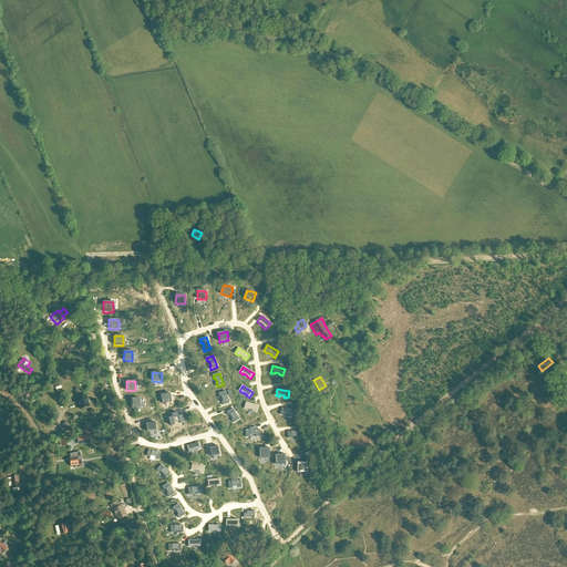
[(226,391),(219,393),(220,398),(222,397),(224,401),(222,402),(223,405),(229,403),(226,391)]
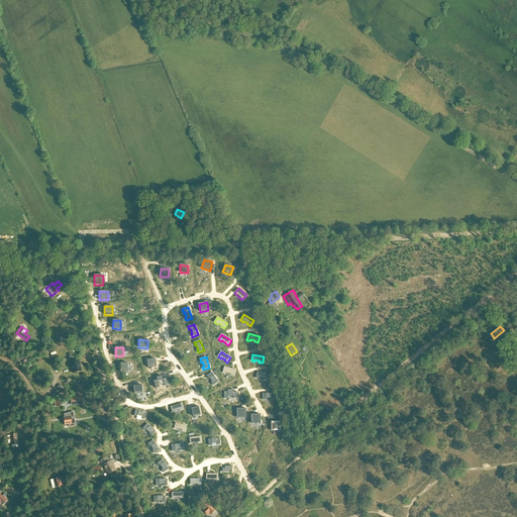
[(154,358),(146,360),(147,368),(156,367),(154,358)]
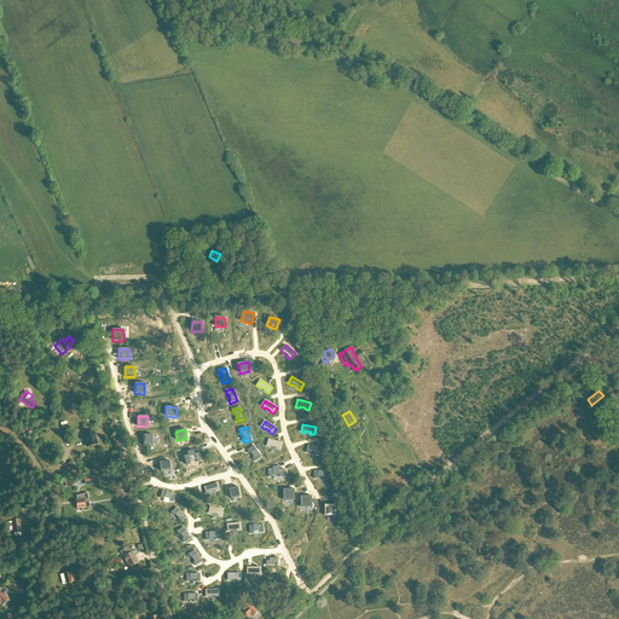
[(94,432),(84,435),(87,447),(98,444),(94,432)]
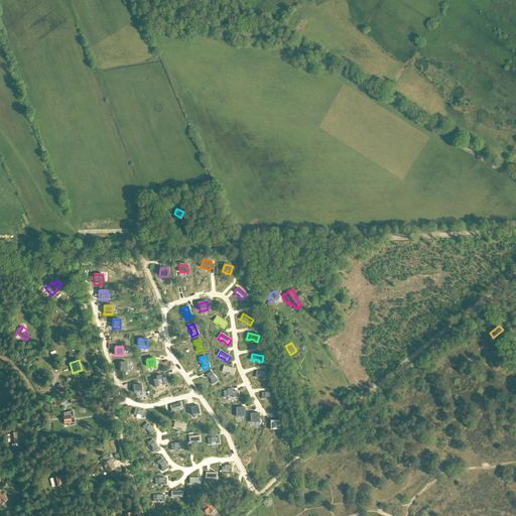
[(127,363),(119,363),(119,371),(127,371),(127,363)]
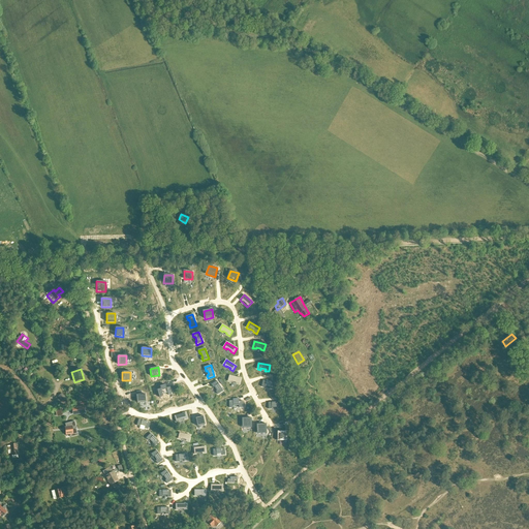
[(229,375),(228,381),(231,382),(231,381),(237,382),(236,383),(240,384),(241,378),(229,375)]
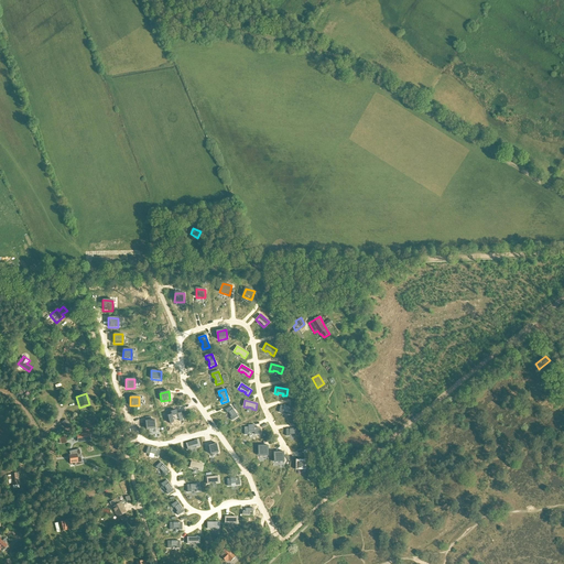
[(281,405),(279,412),(283,413),(283,412),(288,413),(288,414),(291,415),(293,409),(281,405)]
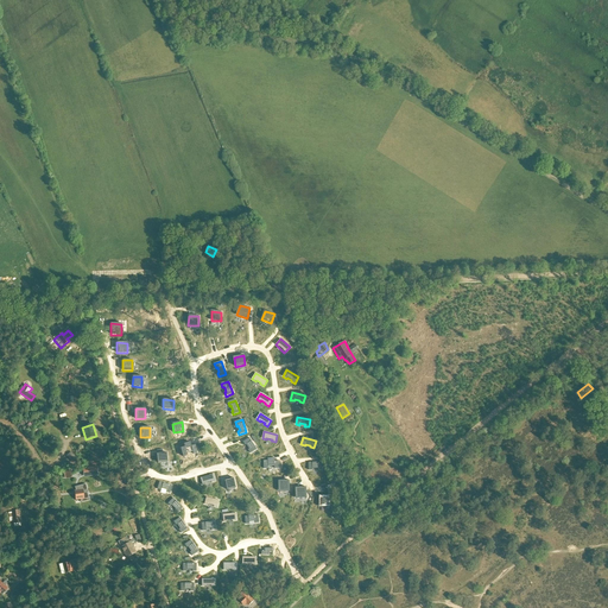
[(249,438),(244,442),(246,445),(247,444),(249,449),(248,450),(251,454),(257,449),(249,438)]
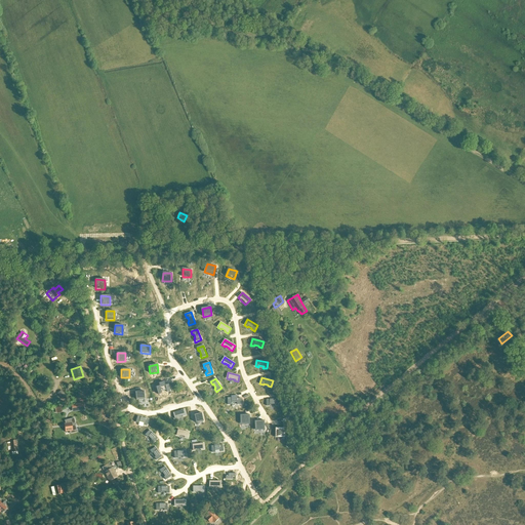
[(159,387),(156,388),(158,395),(161,394),(161,392),(166,390),(166,392),(170,391),(168,385),(165,386),(164,382),(159,384),(159,387)]
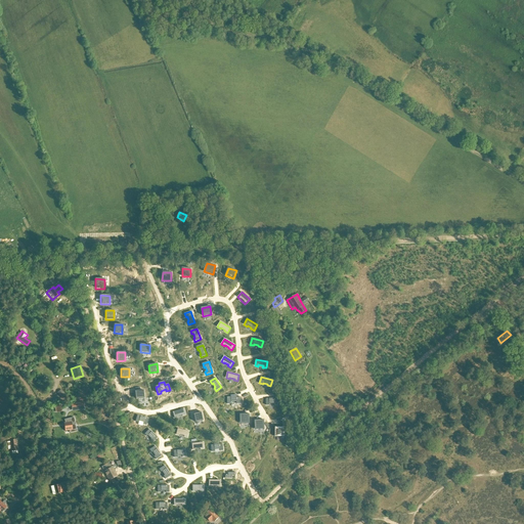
[(62,390),(57,393),(62,399),(67,395),(62,390)]
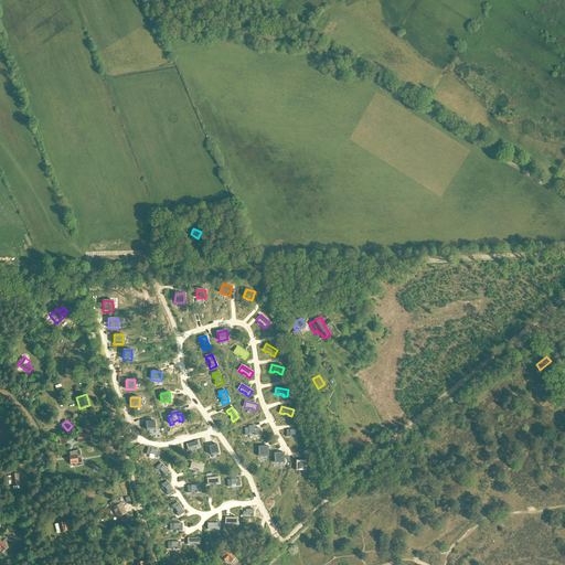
[(155,420),(146,422),(146,432),(156,429),(155,420)]
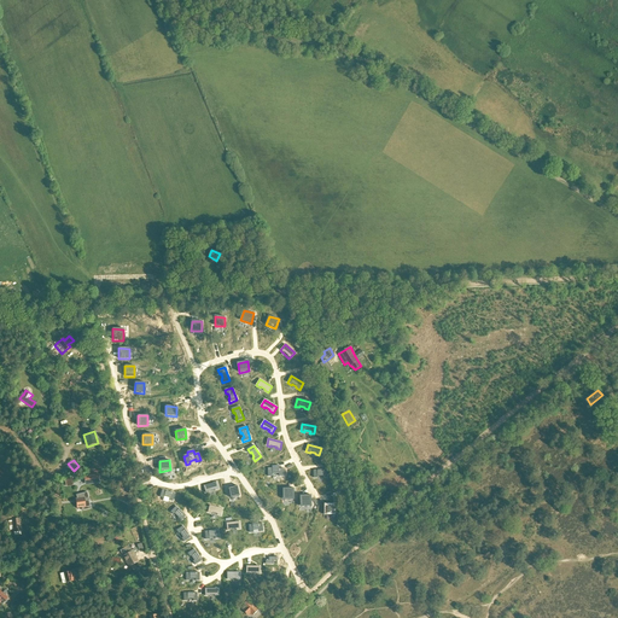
[(273,468),(268,468),(269,477),(273,477),(273,474),(279,474),(280,477),(284,476),(284,468),(279,468),(279,466),(273,466),(273,468)]
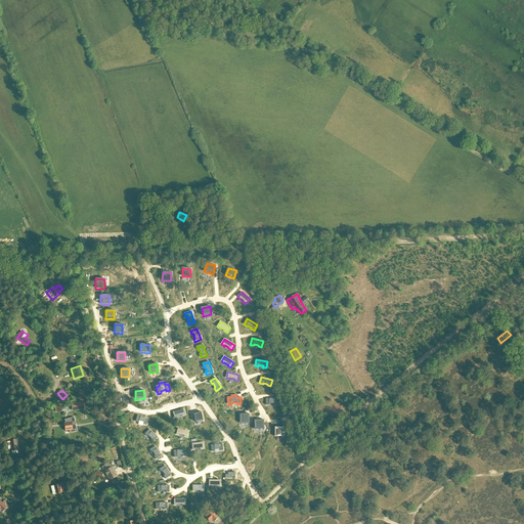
[(83,402),(71,404),(72,411),(84,410),(83,402)]
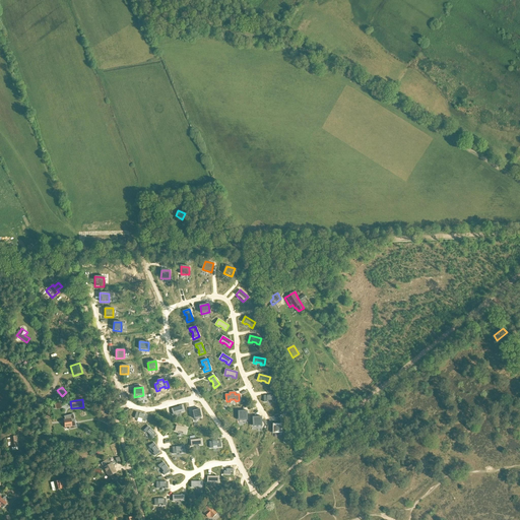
[(182,406),(172,409),(173,414),(176,414),(176,412),(180,411),(181,412),(184,411),(182,406)]
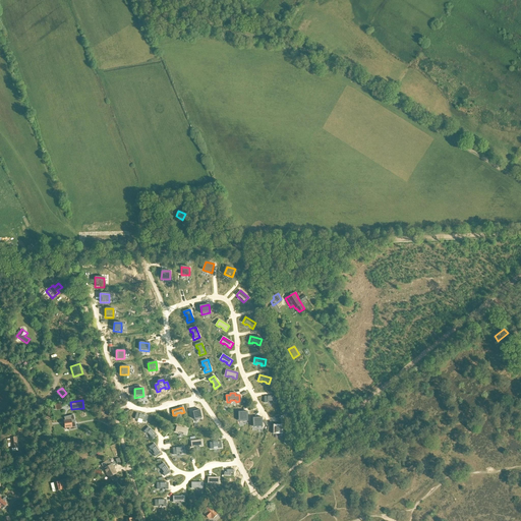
[(200,410),(192,412),(194,420),(203,418),(200,410)]
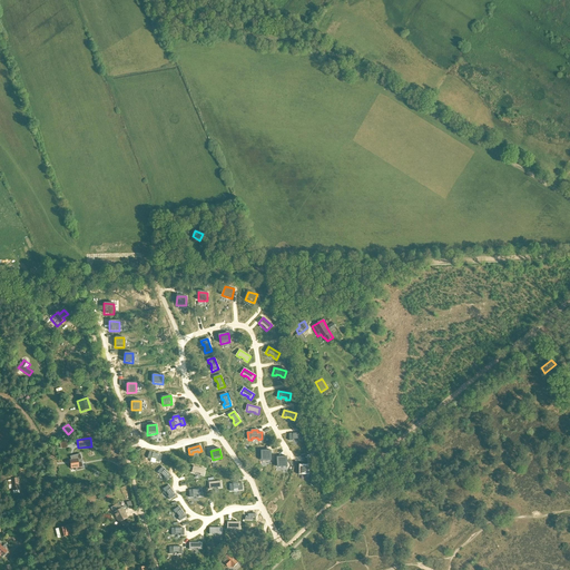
[(272,451),(262,451),(262,461),(272,461),(272,451)]
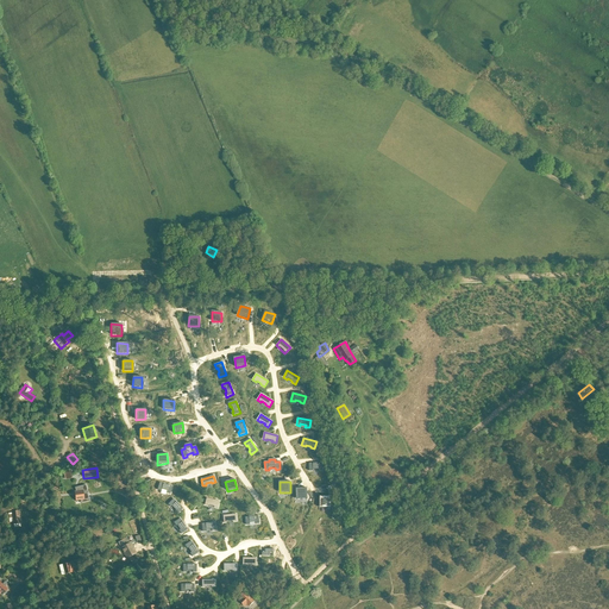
[(159,483),(157,490),(162,491),(161,494),(165,495),(167,493),(170,494),(173,487),(159,483)]
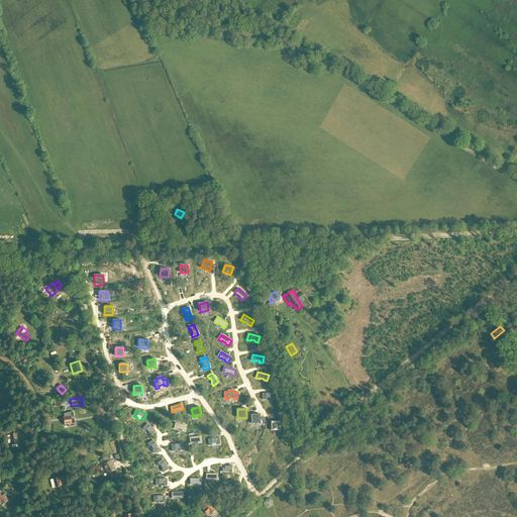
[(65,417),(63,417),(65,425),(69,425),(69,427),(76,426),(73,412),(64,414),(65,417)]
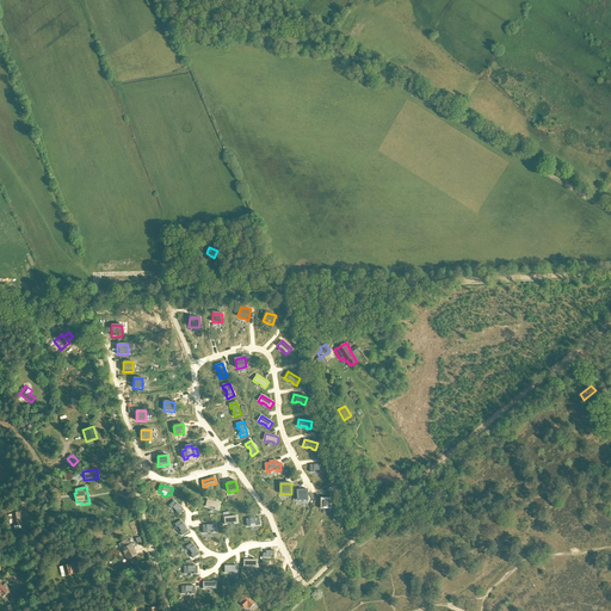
[(308,489),(297,491),(297,501),(308,500),(308,489)]
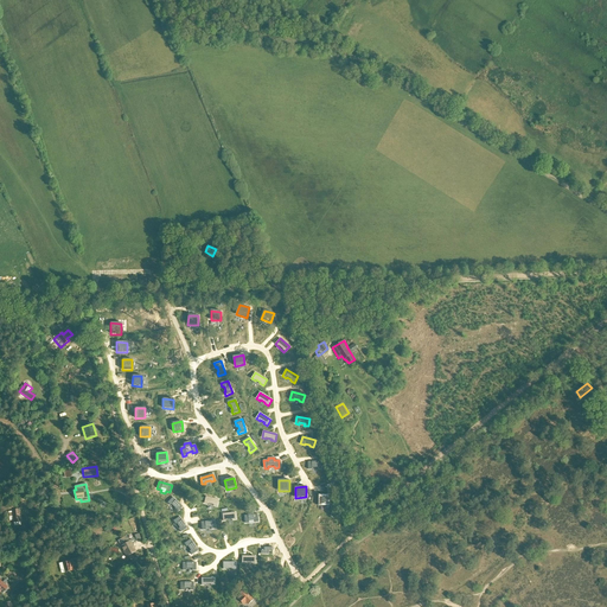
[(319,496),(319,506),(330,506),(330,496),(319,496)]
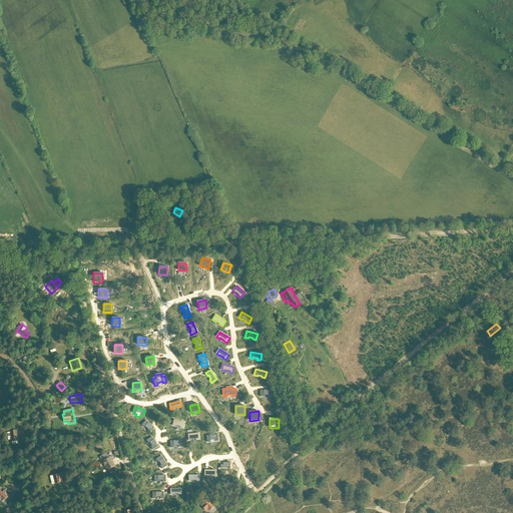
[(173,420),(172,426),(175,426),(175,425),(180,426),(180,428),(183,428),(184,423),(173,420)]
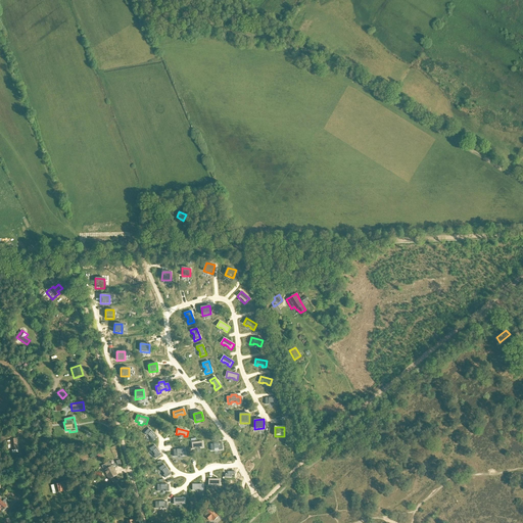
[(148,429),(144,433),(146,436),(147,435),(151,438),(150,439),(152,441),(157,437),(148,429)]
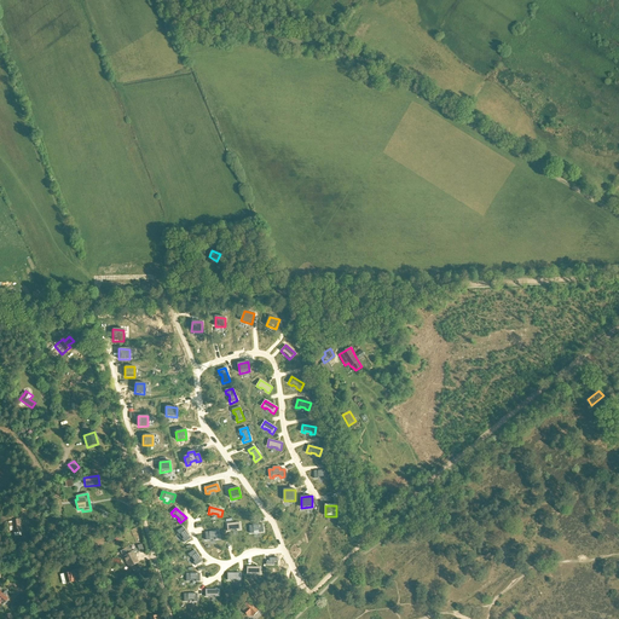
[(12,521),(10,522),(11,531),(13,530),(15,533),(21,532),(18,520),(12,521)]
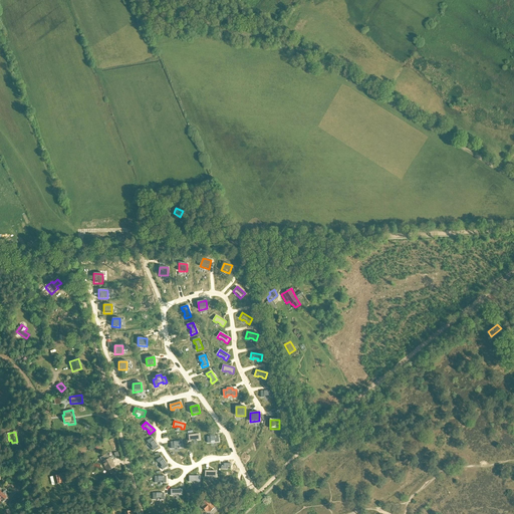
[(152,438),(147,442),(149,444),(150,444),(152,448),(151,448),(153,451),(158,448),(152,438)]
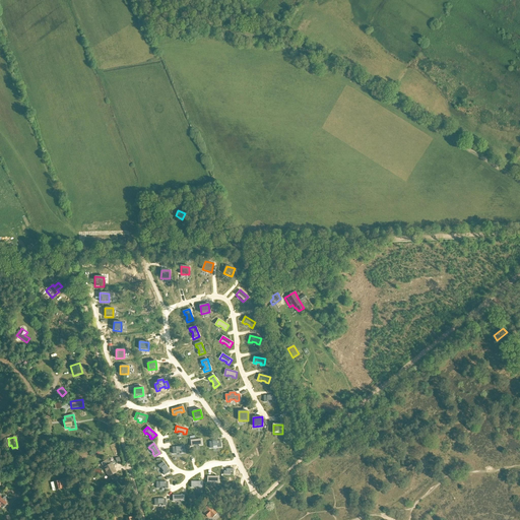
[(116,465),(114,461),(110,463),(104,467),(109,476),(116,473),(112,467),(116,465)]
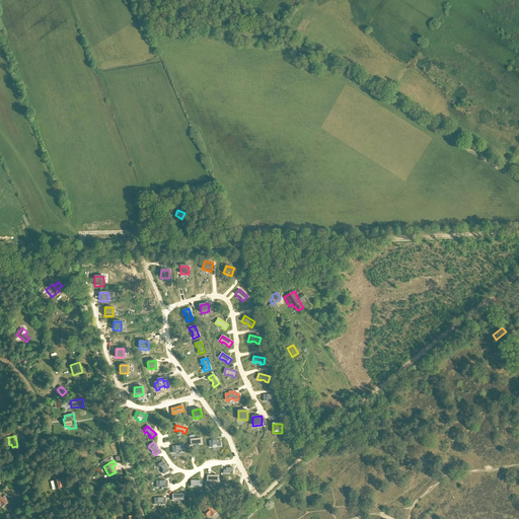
[(162,461),(157,465),(159,467),(160,467),(163,471),(162,471),(163,474),(169,471),(162,461)]
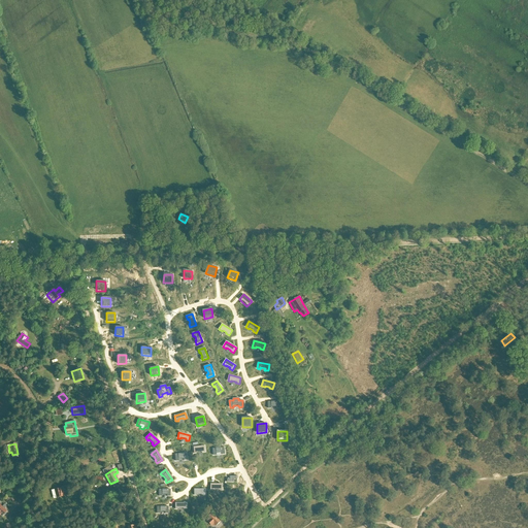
[(61,488),(54,490),(52,490),(53,497),(55,497),(56,497),(63,496),(62,491),(66,491),(65,486),(61,487),(61,488)]
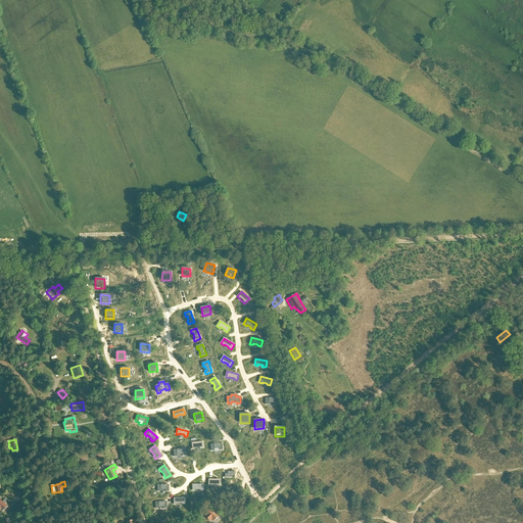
[(215,521),(219,517),(210,509),(206,513),(208,515),(206,516),(210,520),(212,519),(215,521)]
